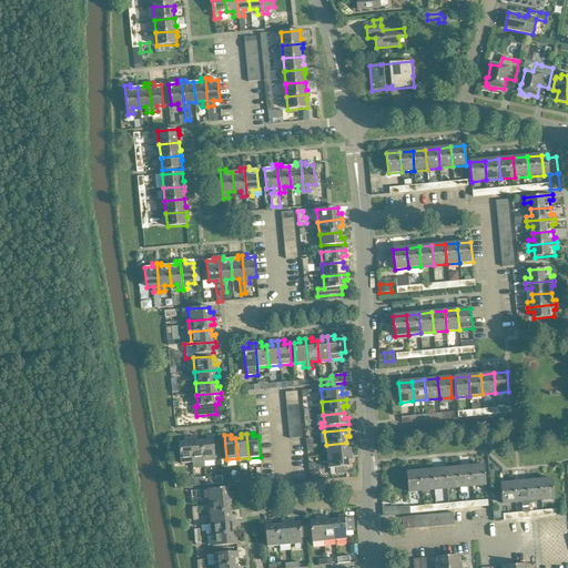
[(201,442),(203,463),(215,462),(213,436),(206,437),(206,440),(201,442)]
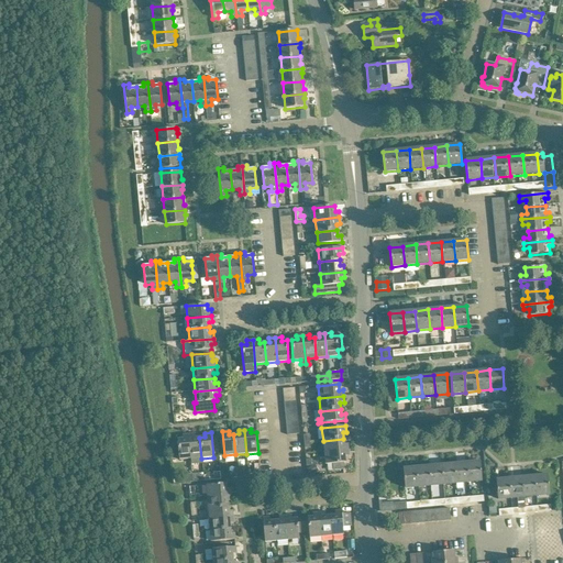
[(179,460),(190,460),(188,434),(183,435),(183,439),(177,440),(178,442),(172,442),(173,457),(179,457),(179,460)]
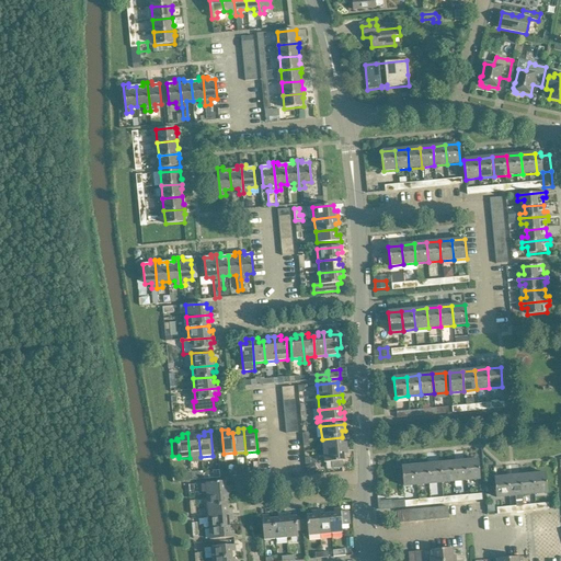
[(202,462),(201,457),(198,436),(195,436),(194,433),(187,433),(190,458),(191,464),(202,462)]
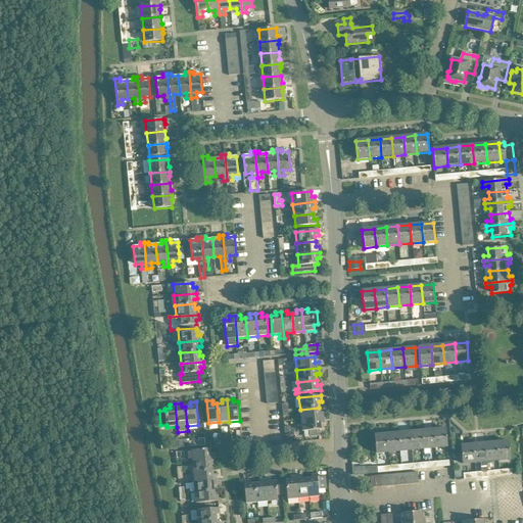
[(301,421),(324,419),(323,412),(320,413),(319,408),(300,410),(301,421)]
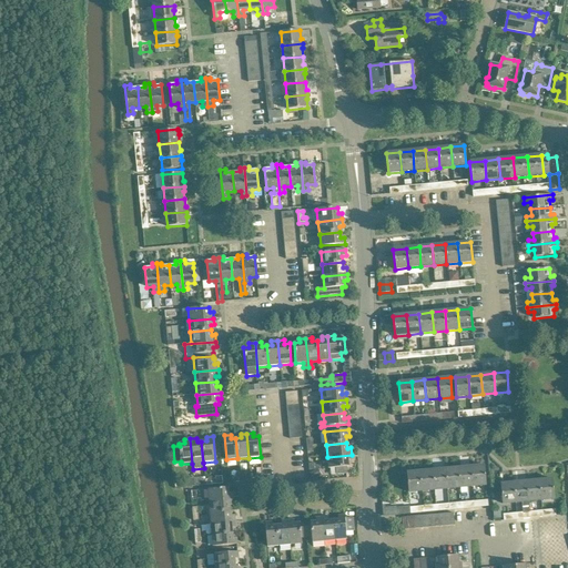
[(352,455),(327,457),(328,468),(336,468),(336,475),(347,474),(347,473),(347,467),(350,467),(348,460),(352,460),(352,455)]
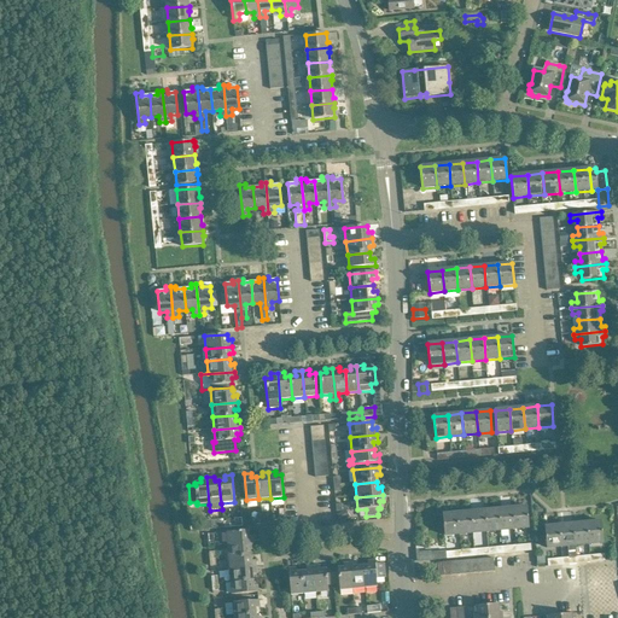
[(513,508),(514,530),(529,528),(526,507),(513,508)]
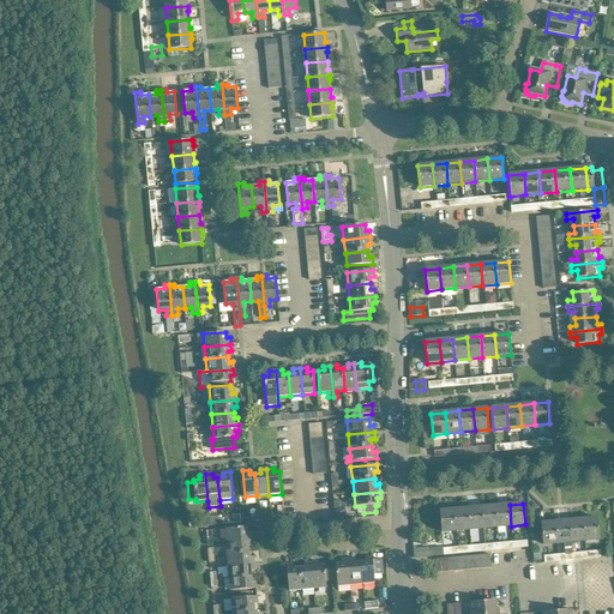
[(498,528),(511,527),(510,505),(495,506),(498,528)]
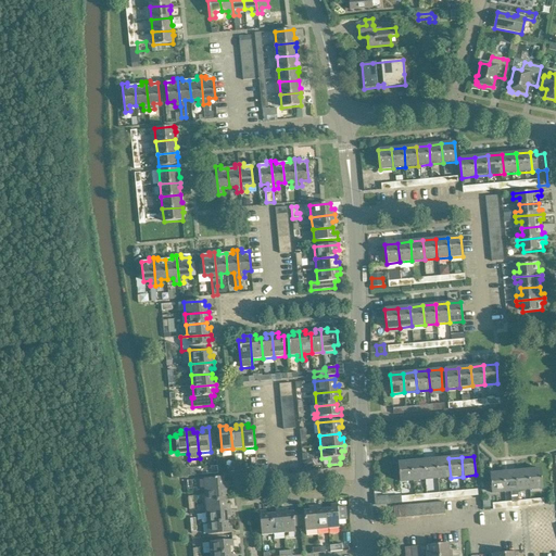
[(307,469),(315,465),(312,458),(304,463),(307,469)]
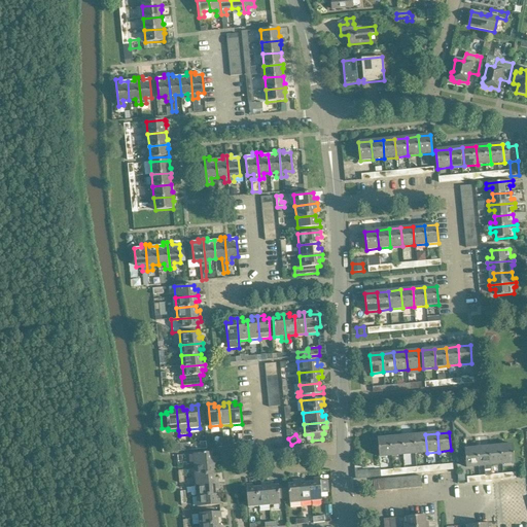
[(415,454),(427,453),(425,434),(413,435),(415,454)]
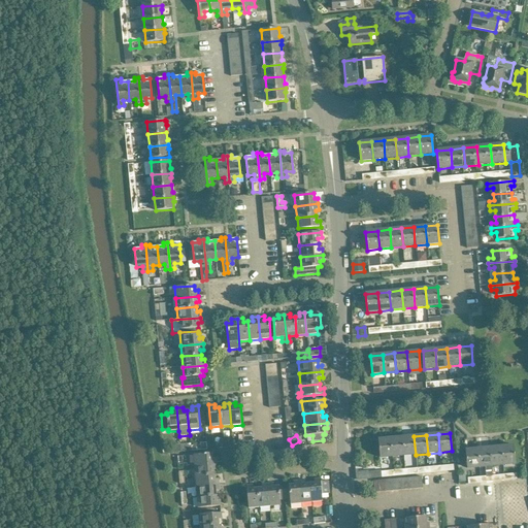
[(404,456),(416,455),(414,436),(402,437),(404,456)]
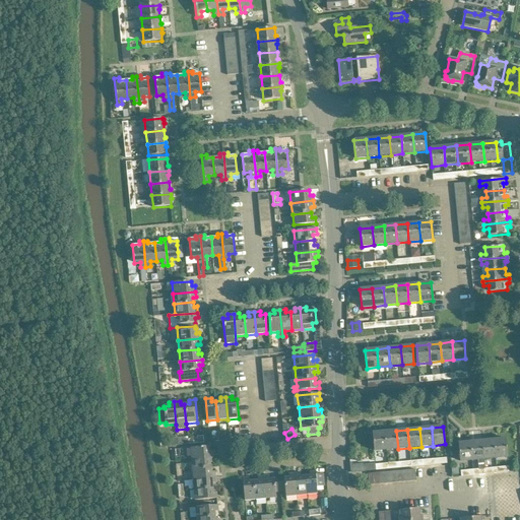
[(386,450),(398,449),(396,431),(384,432),(386,450)]
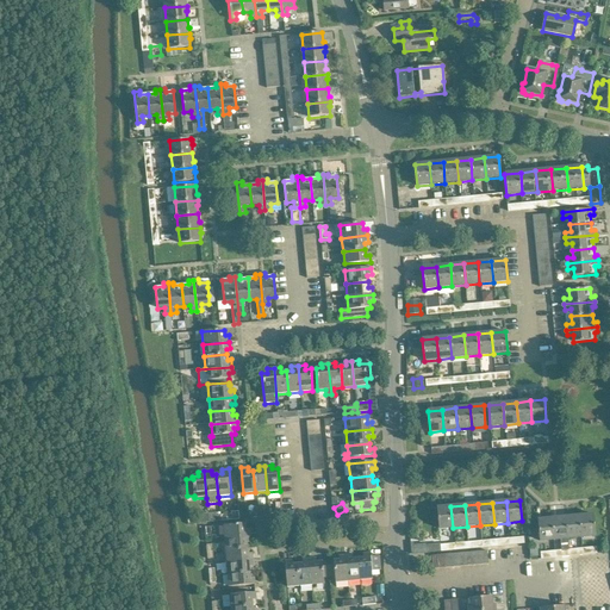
[(439,529),(453,528),(450,506),(436,508),(439,529)]
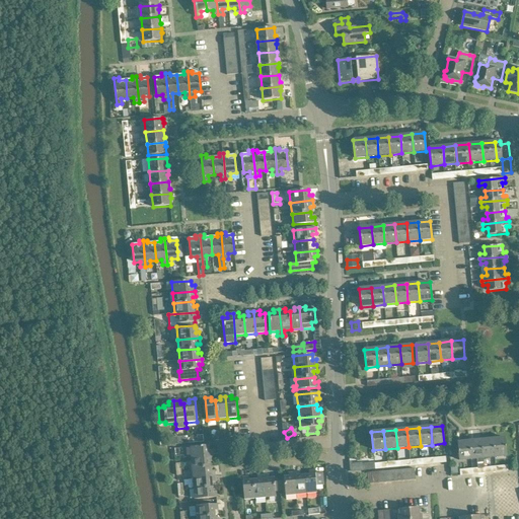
[(493,439),(494,457),(507,456),(505,438),(493,439)]
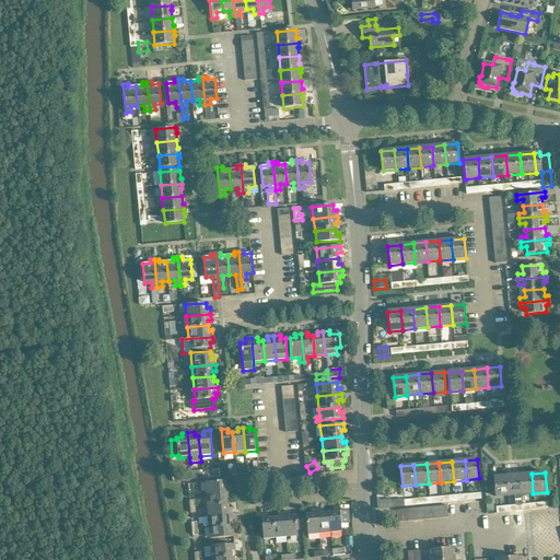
[(532,474),(518,475),(521,494),(533,493),(532,474)]
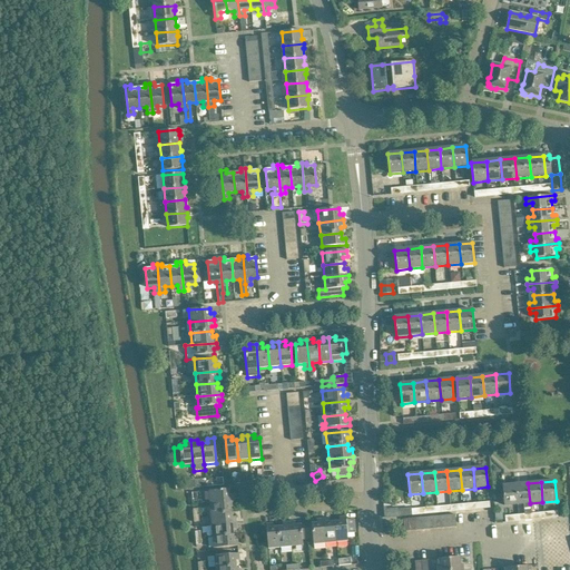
[(530,509),(531,509),(530,503),(528,483),(516,484),(518,504),(523,504),(524,514),(518,516),(518,521),(531,520),(530,514),(531,514),(530,509)]
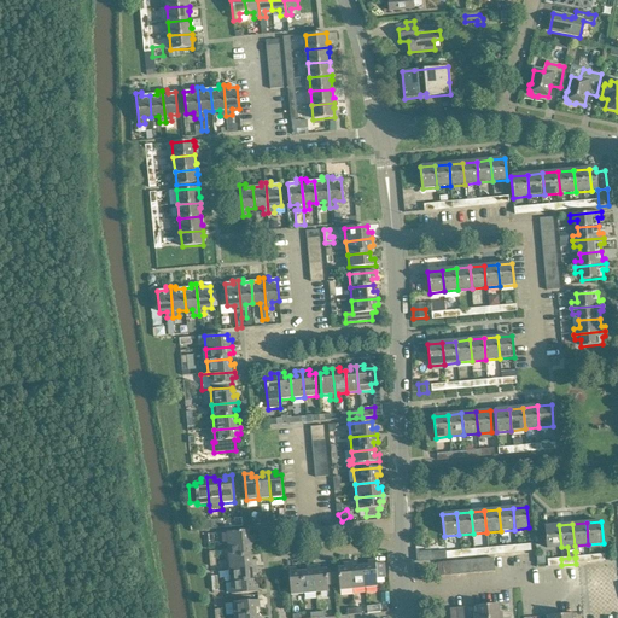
[(547,548),(561,547),(559,525),(544,526),(547,548)]
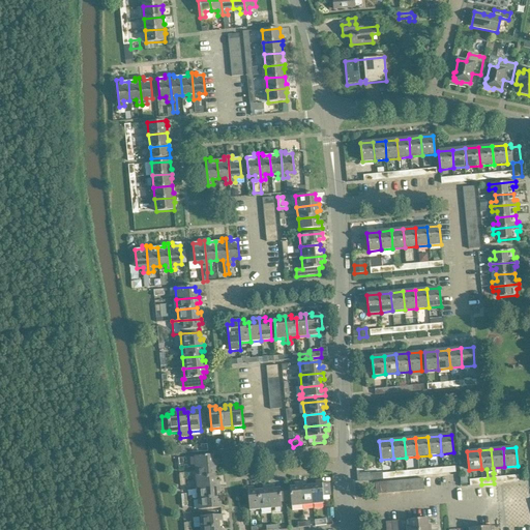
[(195,468),(217,466),(216,460),(213,460),(213,454),(194,457),(195,468)]
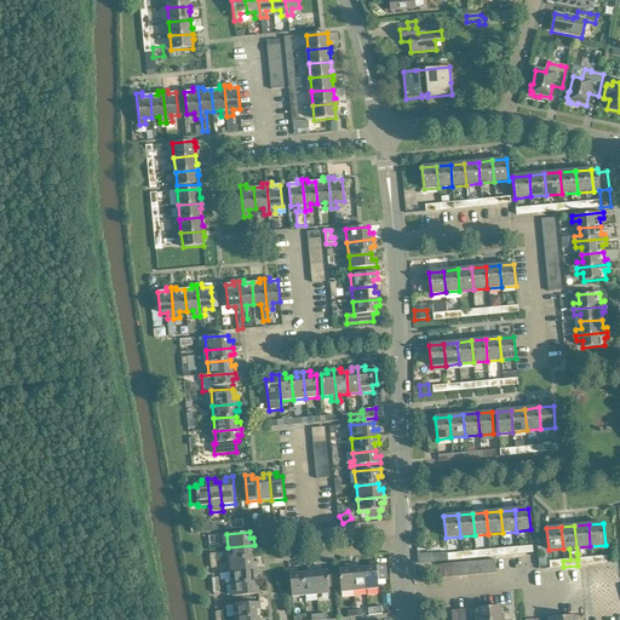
[(229,560),(252,557),(251,552),(254,551),(254,545),(228,547),(229,560)]
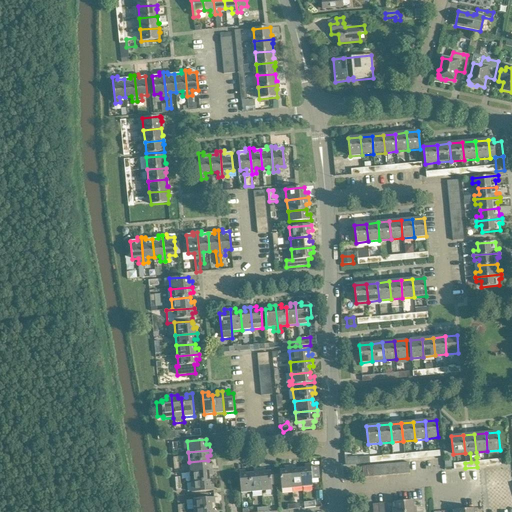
[(347,455),(344,456),(345,465),(358,464),(357,459),(357,456),(347,457),(347,455)]
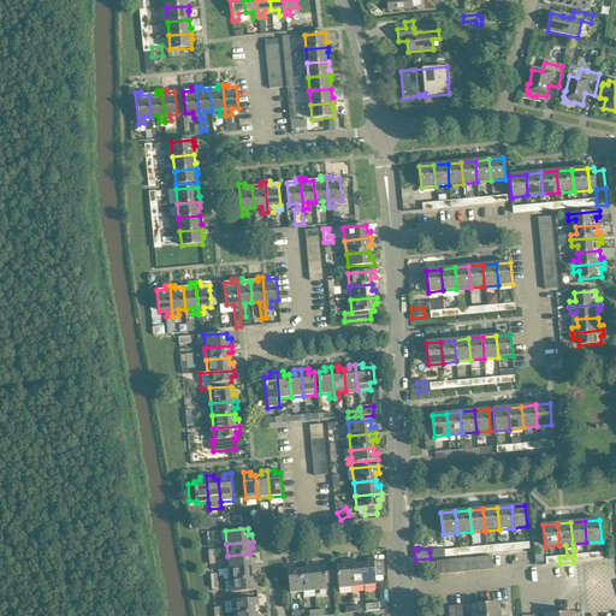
[(229,568),(255,566),(254,558),(250,560),(250,554),(227,556),(229,568)]
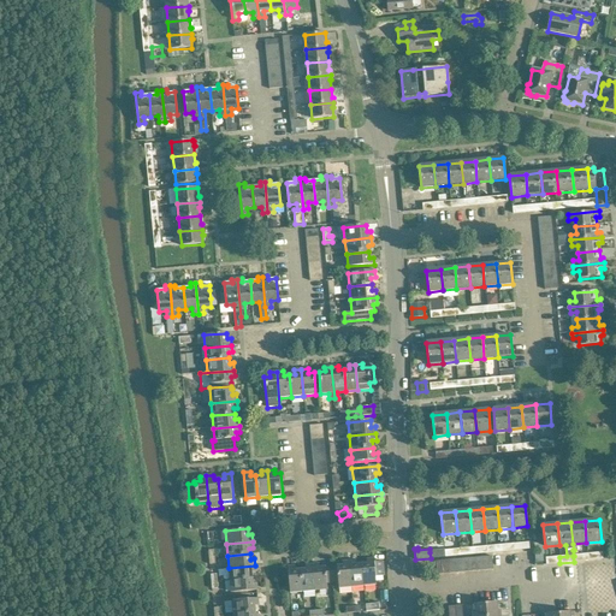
[(361,564),(363,586),(375,585),(375,578),(384,576),(383,562),(374,563),(373,558),(366,560),(366,563),(361,564)]
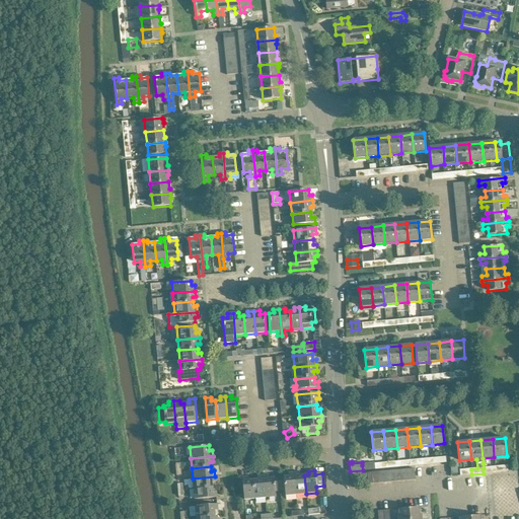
[(285,496),(296,495),(294,472),(288,473),(288,476),(284,477),(284,478),(279,478),(280,491),(285,491),(285,496)]
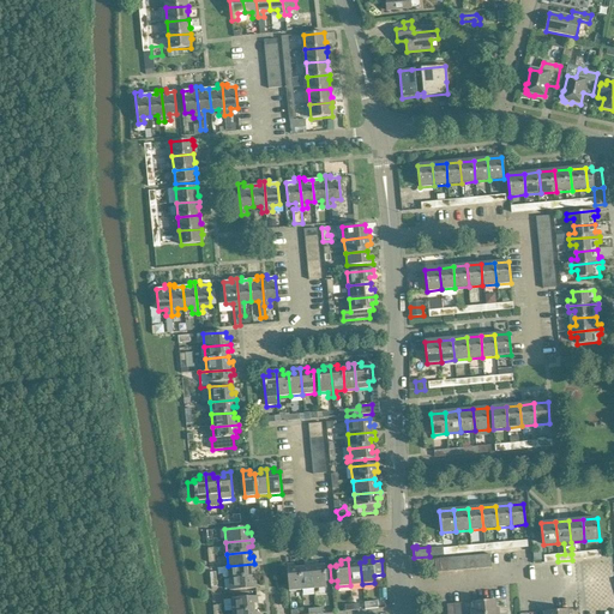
[(362,584),(360,563),(355,563),(354,559),(348,559),(350,585),(362,584)]
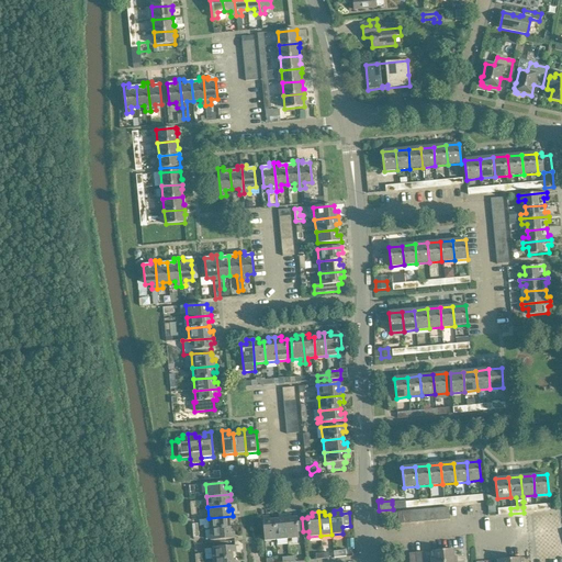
[(276,540),(287,539),(284,515),(279,516),(279,519),(273,519),(276,540)]
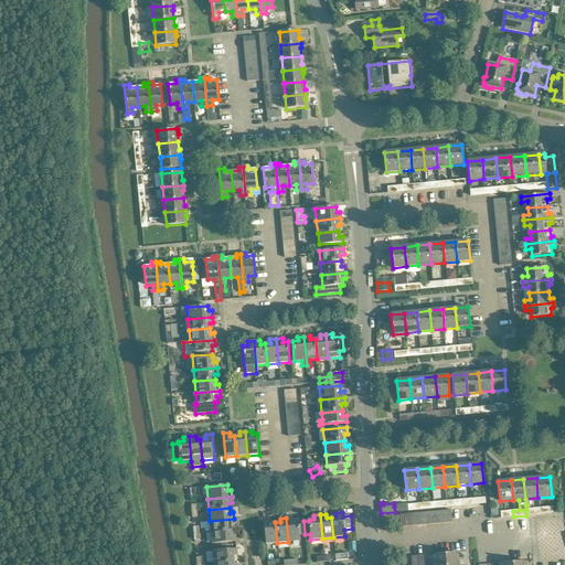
[(305,534),(304,521),(298,522),(298,520),(292,521),(292,518),(286,518),(288,542),(300,541),(299,535),(305,534)]
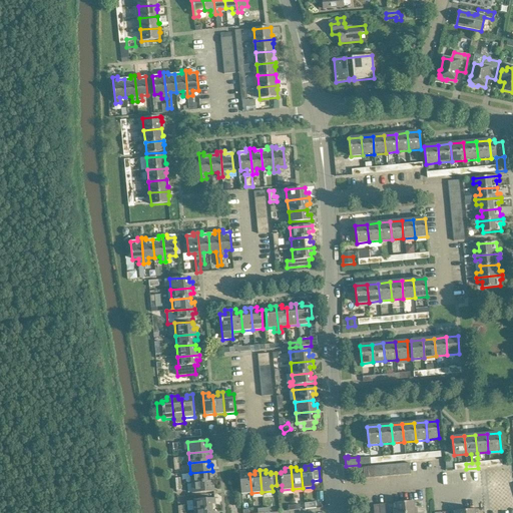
[(191,483),(209,482),(209,477),(212,477),(212,471),(190,473),(191,483)]
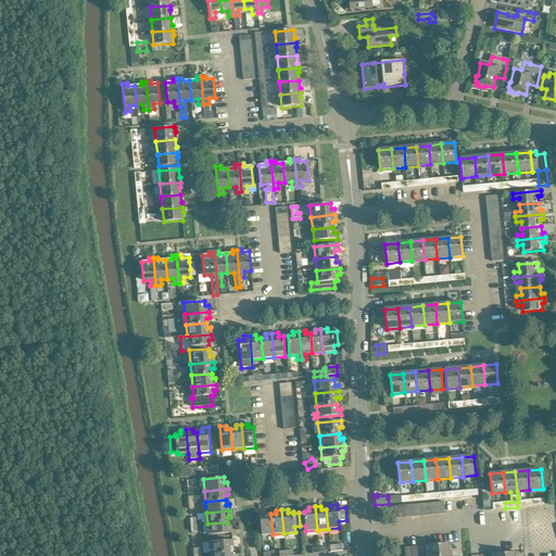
[(273,534),(270,514),(266,515),(266,512),(260,512),(262,535),(273,534)]
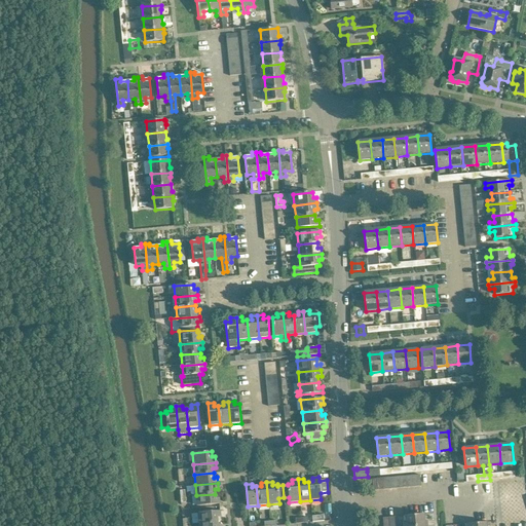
[(215,494),(196,495),(196,506),(220,504),(219,498),(216,498),(215,494)]
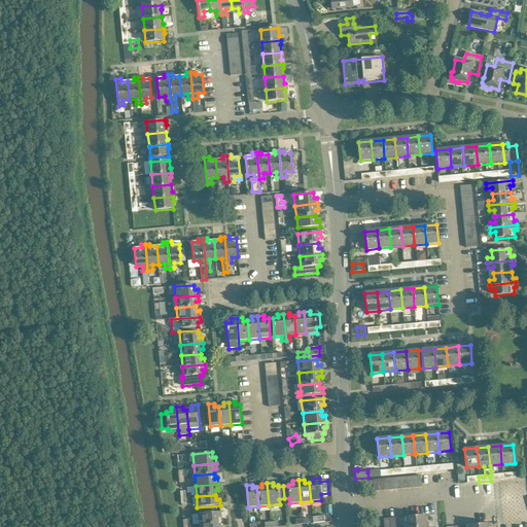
[(192,525),(218,523),(217,519),(221,518),(220,512),(198,514),(191,515),(192,525)]
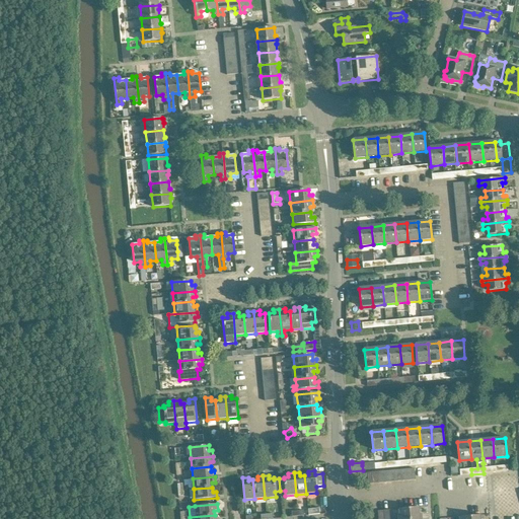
[(385,517),(396,517),(395,506),(385,506),(385,517)]
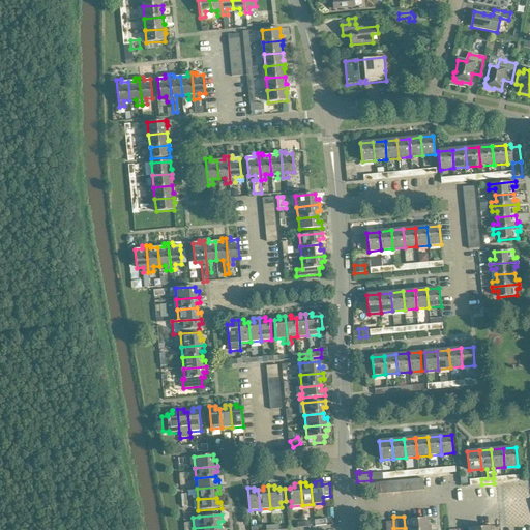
[(407,529),(422,529),(431,529),(431,525),(428,525),(427,518),(408,520),(409,526),(407,526),(407,529)]
